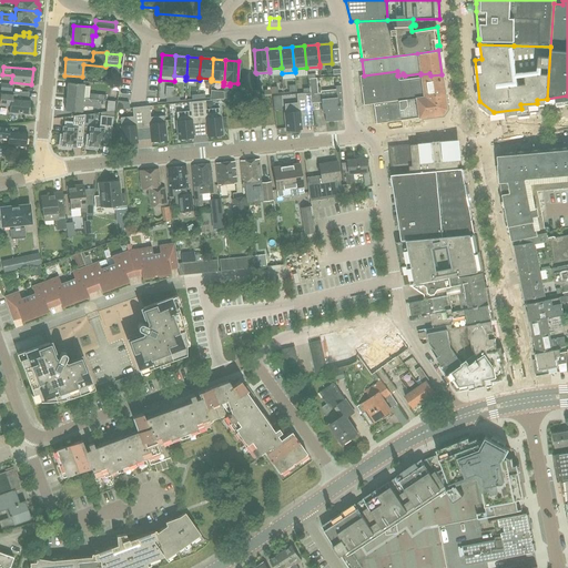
[(430,75),(429,73),(421,74),(421,77),(403,80),(403,74),(398,75),(397,75),(397,71),(364,75),(359,75),(363,105),(373,103),(415,98),(423,97),(424,98),(444,94),(442,74),(430,75)]
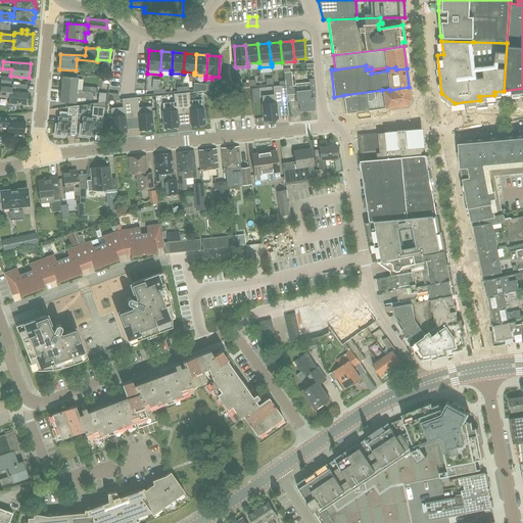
[(62,83),(61,89),(77,90),(78,77),(62,76),(62,78),(61,78),(61,83),(62,83)]
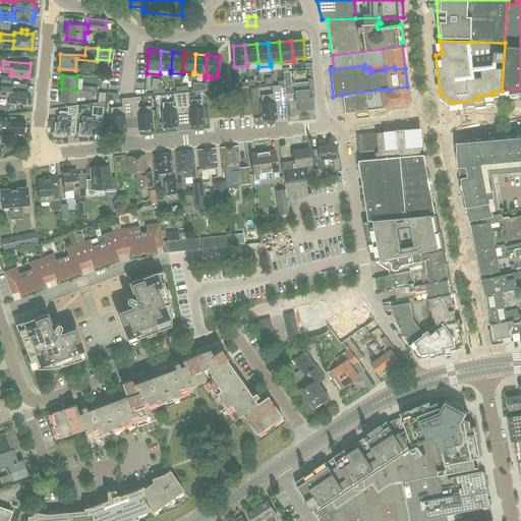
[(314,98),(313,78),(308,79),(308,89),(294,91),(295,103),(297,103),(298,111),(312,109),(311,98),(314,98)]
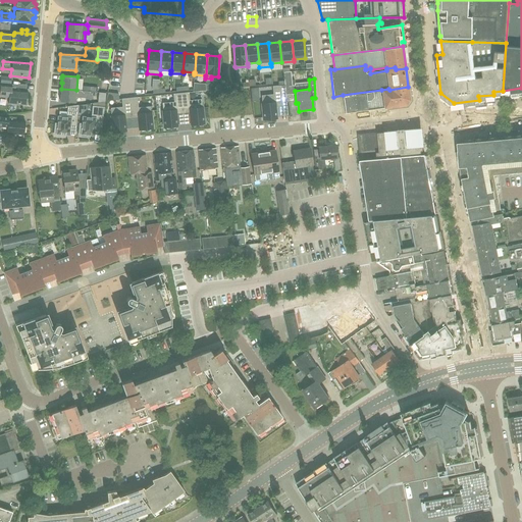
[(15,91),(16,85),(1,85),(0,89),(0,91),(0,96),(9,98),(8,104),(27,105),(28,91),(15,91)]
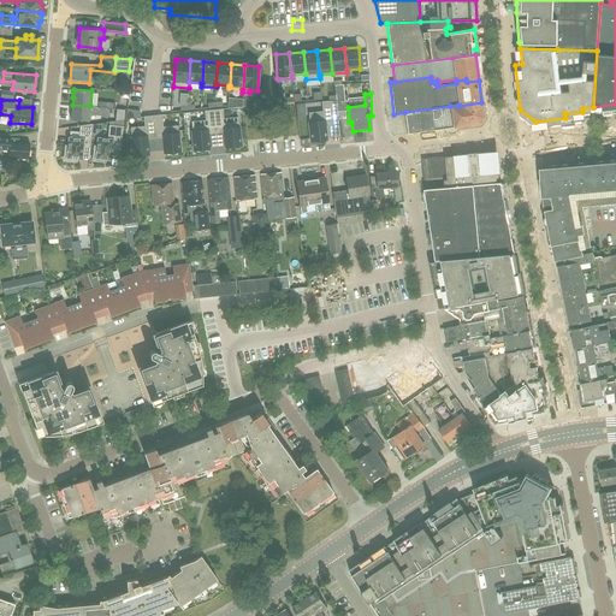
[(326,140),(325,126),(335,125),(333,122),(332,101),(321,102),(323,111),(308,113),(312,142),(326,140)]
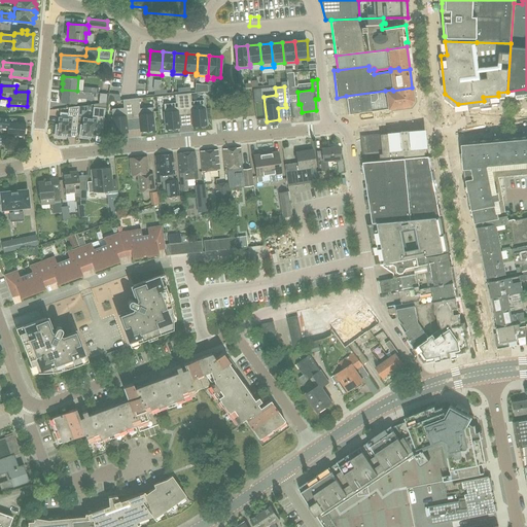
[(385,91),(346,96),(348,115),(411,106),(414,101),(412,88),(393,91),(392,90),(385,91)]
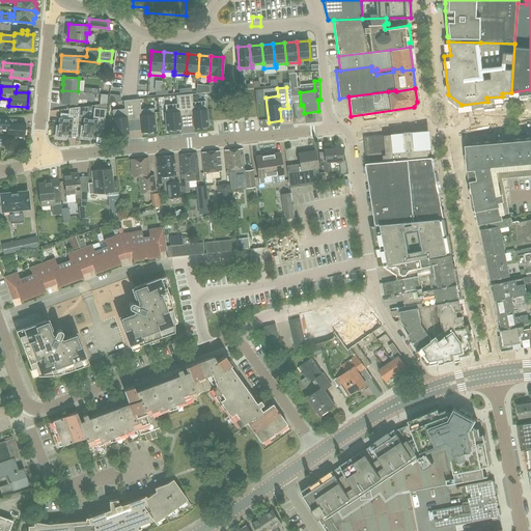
[(91,98),(91,93),(84,92),(78,91),(62,90),(62,95),(60,95),(60,102),(61,102),(61,103),(77,104),(77,98),(84,99),(84,98),(91,98)]
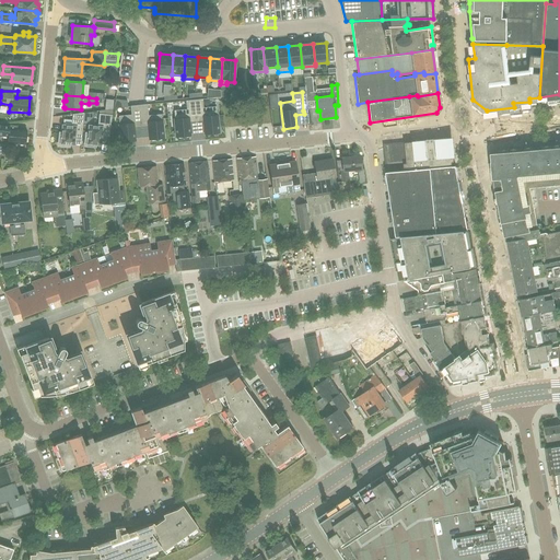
[(197,123),(195,100),(186,101),(187,109),(174,111),(176,137),(190,136),(189,123),(197,123)]
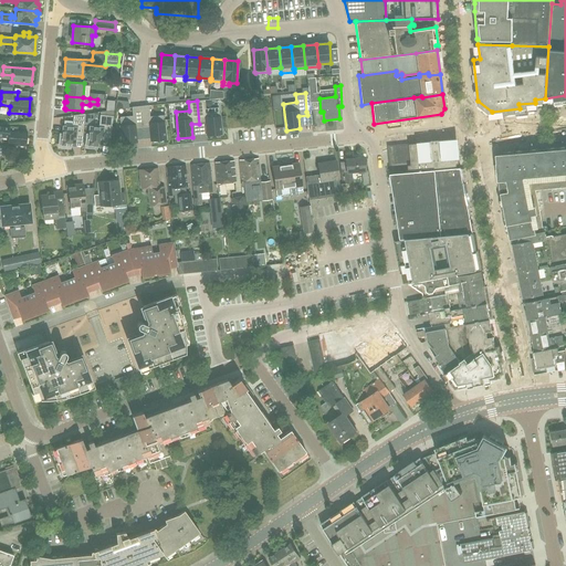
[(221,134),(219,107),(206,108),(205,101),(197,101),(199,124),(206,123),(208,135),(221,134)]
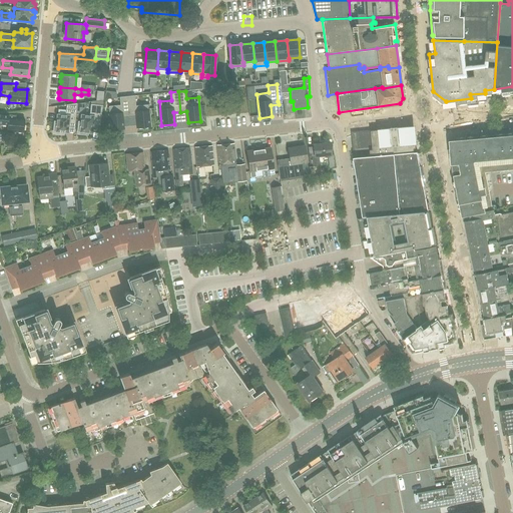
[(129,117),(127,96),(119,97),(120,105),(108,106),(111,130),(123,129),(122,117),(129,117)]
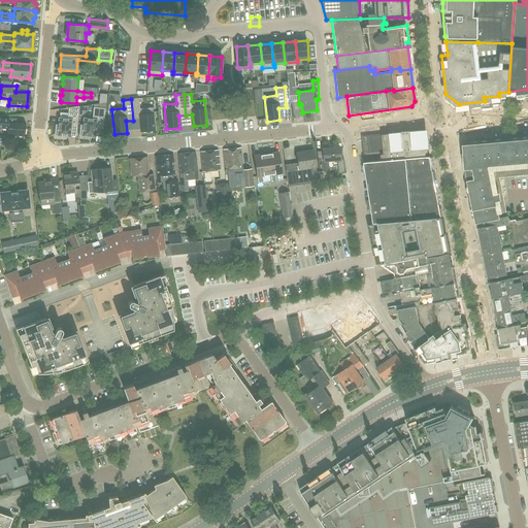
[(154,130),(152,108),(140,109),(139,99),(131,99),(133,121),(140,120),(141,131),(154,130)]
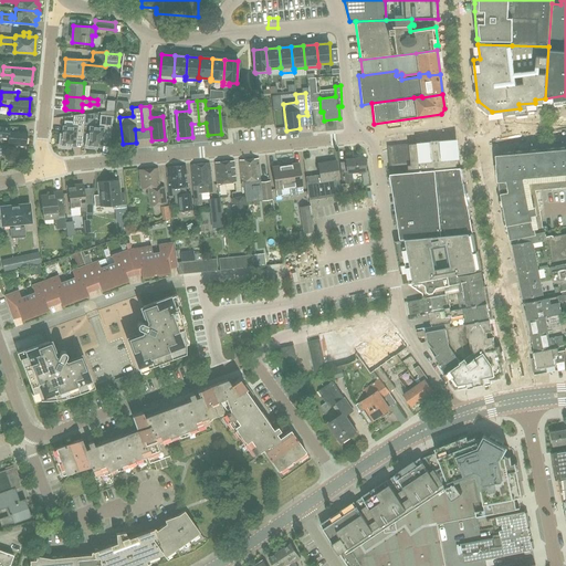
[(82,137),(83,114),(72,115),(71,127),(62,126),(62,135),(60,134),(59,147),(69,148),(69,146),(74,146),(75,136),(82,137)]
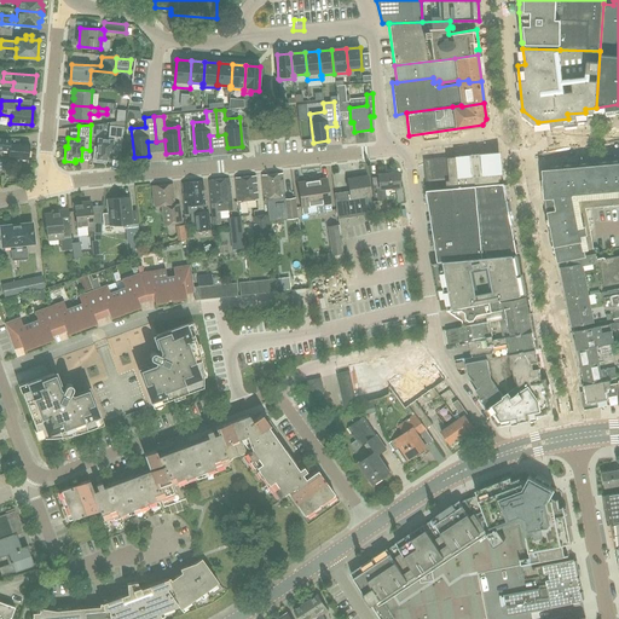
[(111,149),(120,150),(123,127),(109,126),(108,139),(97,139),(97,148),(94,148),(93,161),(104,162),(104,160),(110,160),(111,149)]
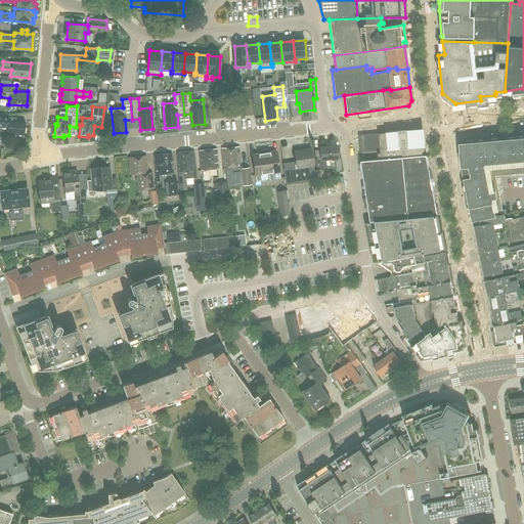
[(0,127),(7,128),(6,133),(8,133),(8,137),(14,137),(14,134),(24,135),(25,122),(8,121),(8,119),(0,117),(0,127)]
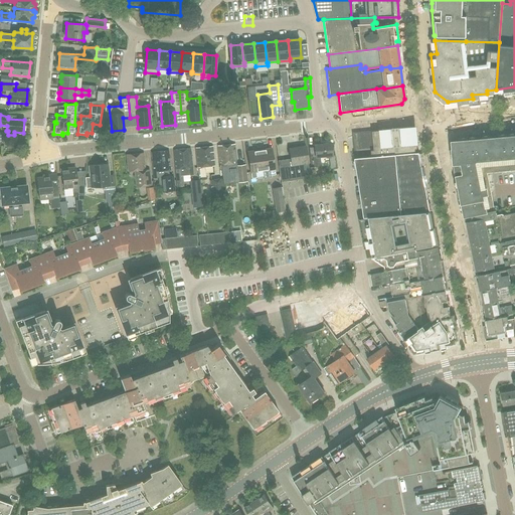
[(375,157),(416,153),(416,149),(417,149),(416,143),(417,143),(415,132),(415,127),(408,128),(353,133),(355,149),(355,158),(375,157)]
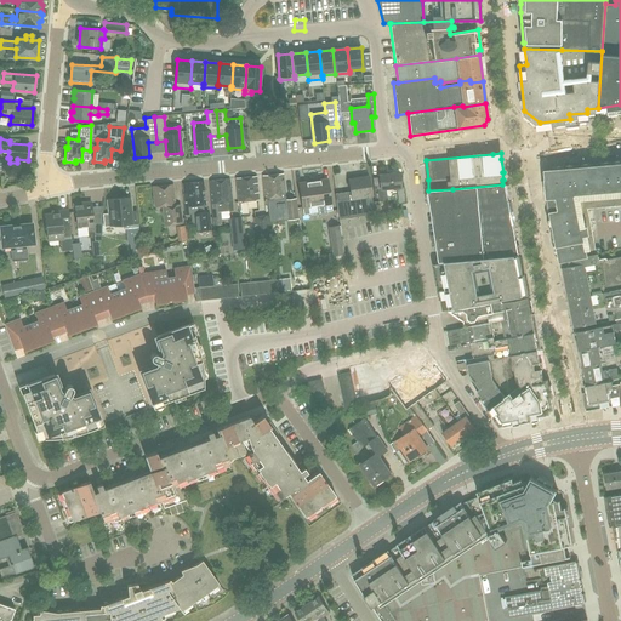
[(560,261),(597,254),(592,231),(597,229),(593,211),(588,211),(588,208),(620,205),(620,163),(548,170),(551,199),(552,201),(550,203),(560,261)]
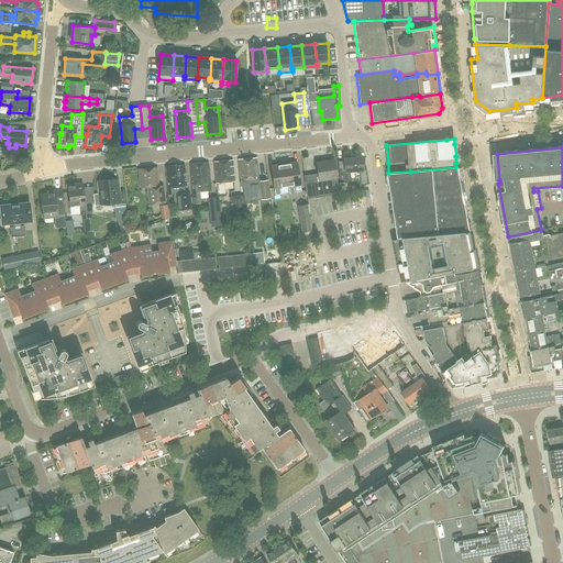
[(343,183),(350,183),(349,172),(363,170),(362,157),(343,158),(344,172),(342,172),(343,183)]
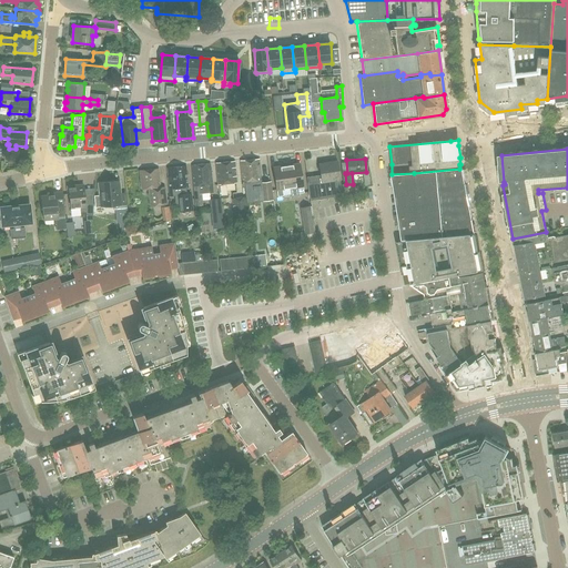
[(240,161),(243,188),(244,188),(245,192),(261,191),(260,183),(261,183),(259,160),(240,161)]
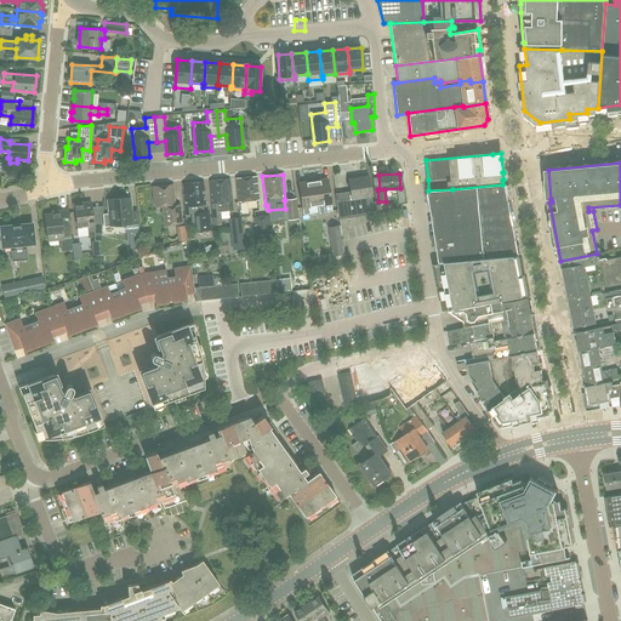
[(371,203),(371,198),(371,197),(369,176),(348,180),(351,193),(346,193),(341,194),(341,199),(336,199),(339,220),(348,218),(352,218),(355,217),(365,216),(377,214),(375,201),(371,203)]
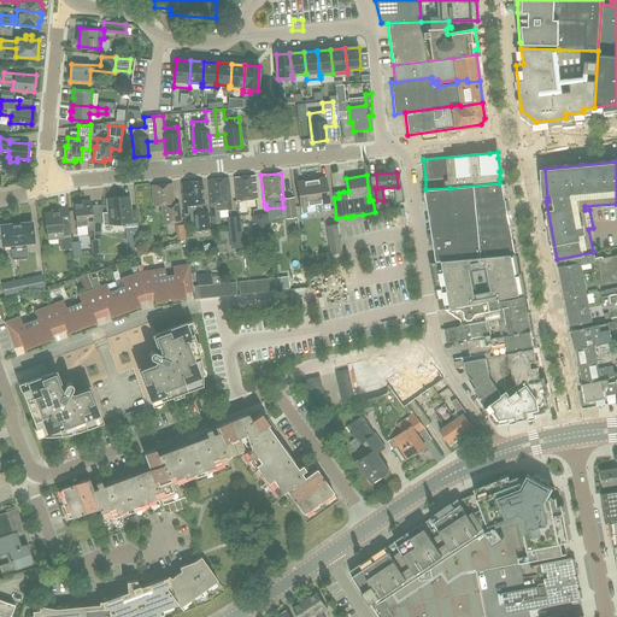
[(238,201),(257,199),(254,176),(235,178),(238,201)]
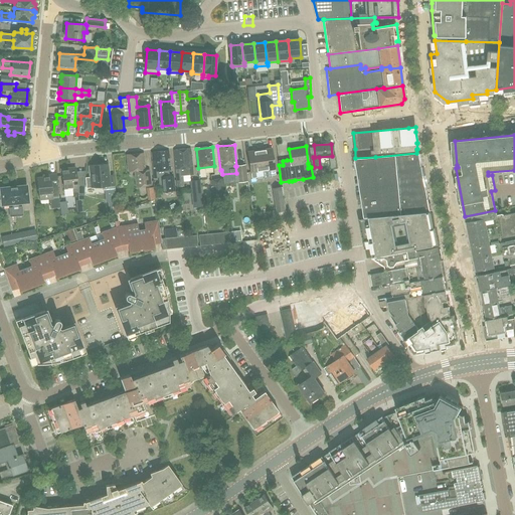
[(182,175),(192,174),(190,149),(173,151),(177,187),(183,186),(182,175)]
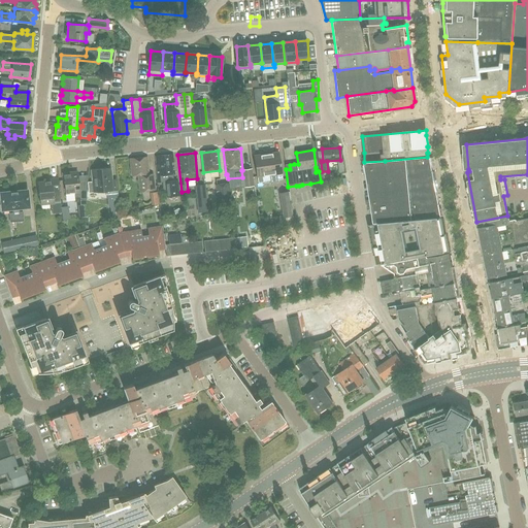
[(266,155),(269,175),(270,184),(277,183),(277,182),(278,182),(278,179),(283,179),(278,153),(266,155)]
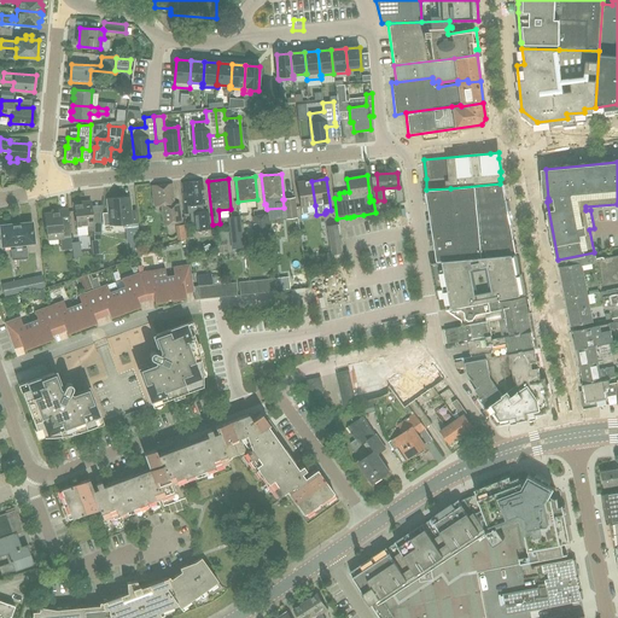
[(202,181),(182,184),(185,214),(190,214),(191,222),(194,222),(194,231),(210,229),(209,211),(204,211),(203,205),(204,205),(202,181)]
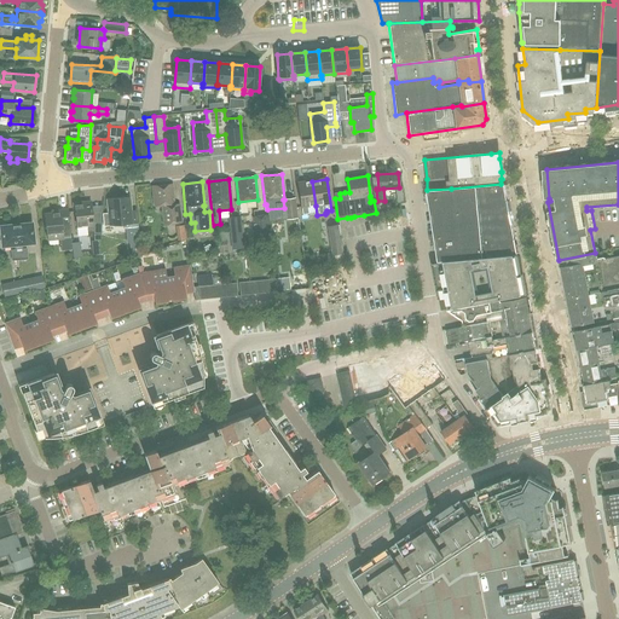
[(307,207),(316,206),(312,181),(298,184),(302,215),(308,214),(307,207)]
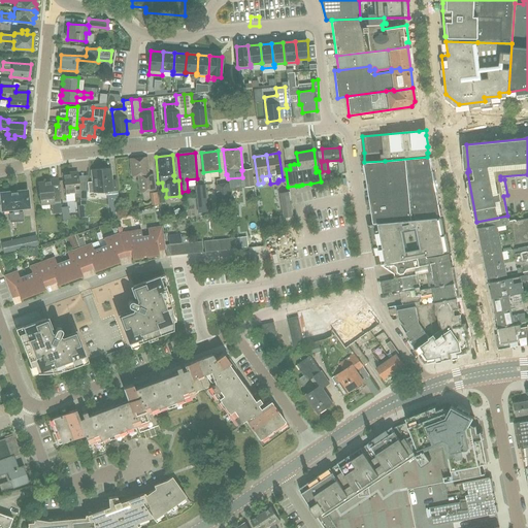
[(427,157),(385,161),(364,162),(370,200),(368,201),(369,209),(371,208),(373,223),(386,222),(441,217),(439,203),(438,203),(436,190),(437,190),(433,170),(432,170),(430,157),(430,156),(427,157)]
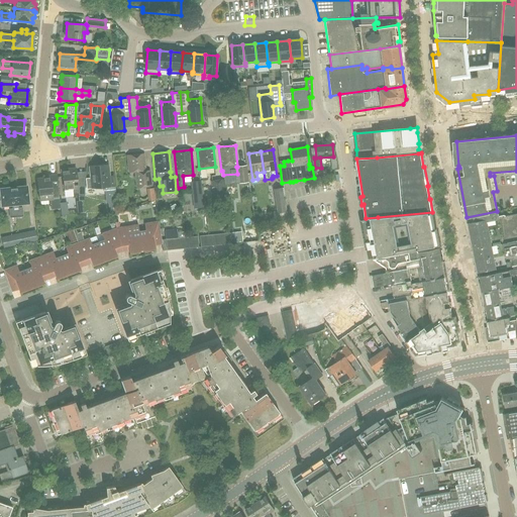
[(149,170),(145,171),(144,154),(127,156),(128,173),(135,173),(136,188),(151,187),(149,170)]
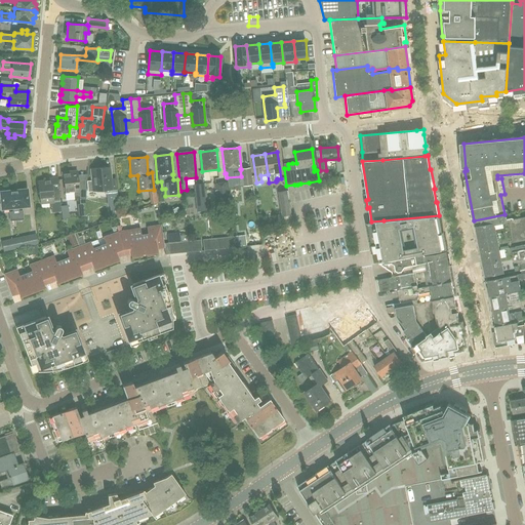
[(110,178),(109,168),(91,170),(94,192),(103,191),(104,195),(107,194),(108,207),(110,207),(111,218),(119,217),(117,193),(116,178),(110,178)]
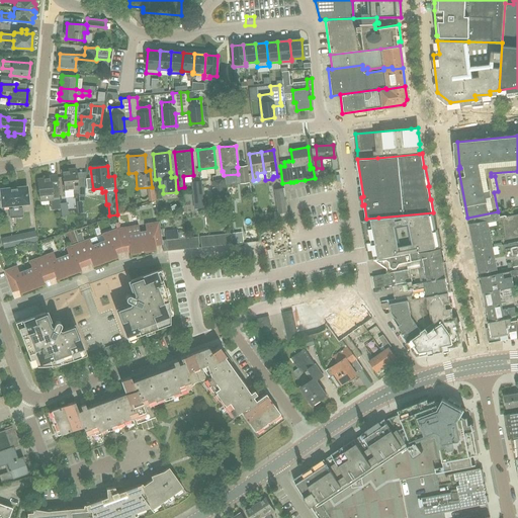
[(239,184),(249,182),(247,166),(238,167),(237,167),(238,174),(239,184)]
